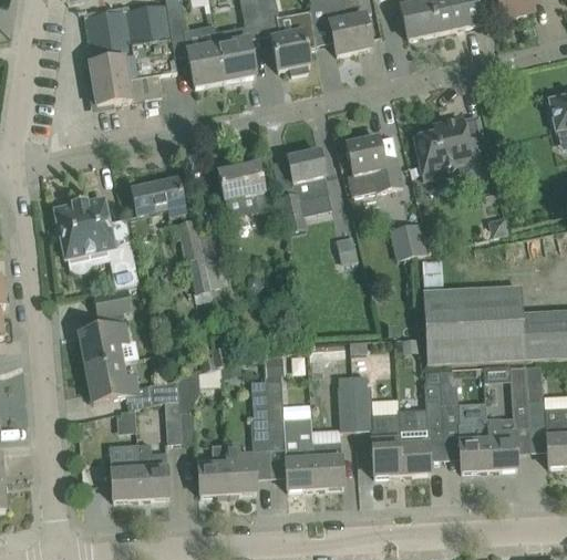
[(165,0),(165,3),(171,34),(184,32),(183,30),(186,30),(181,0),(165,0)]
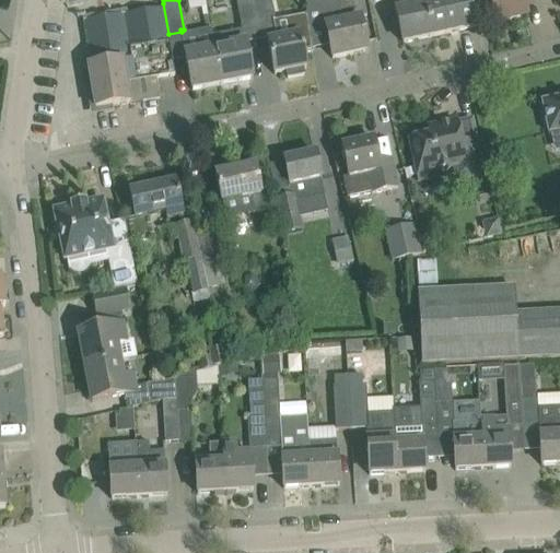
[(236,0),(242,21),(255,19),(254,12),(251,0),(236,0)]
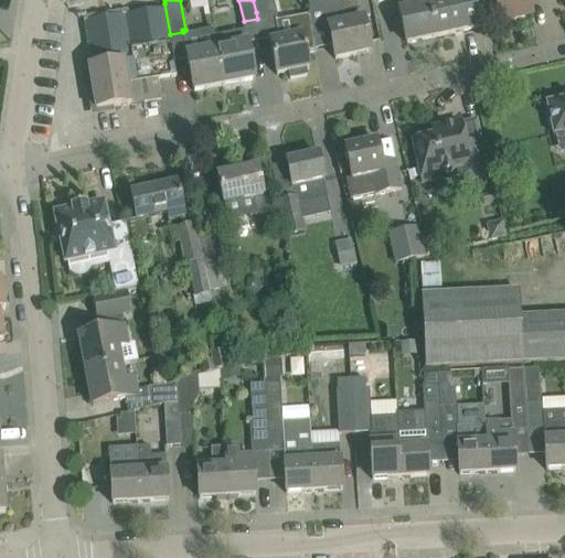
[(253,0),(256,12),(257,19),(277,14),(274,0),(253,0)]
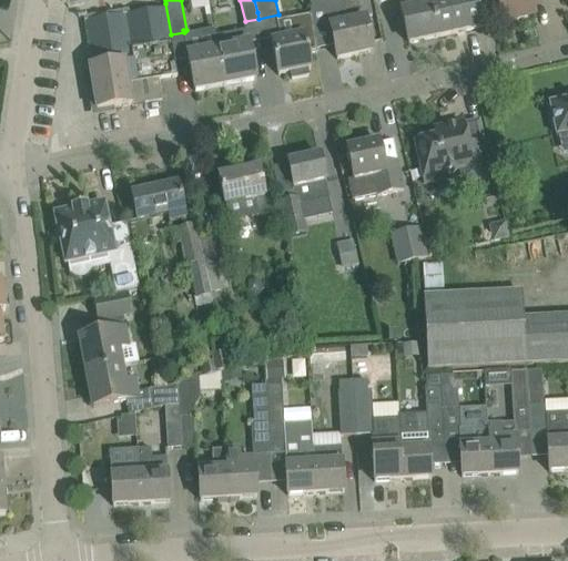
[(372,47),(364,11),(372,9),(369,0),(311,0),(312,4),(310,4),(313,27),(330,23),(337,54),(372,47)]
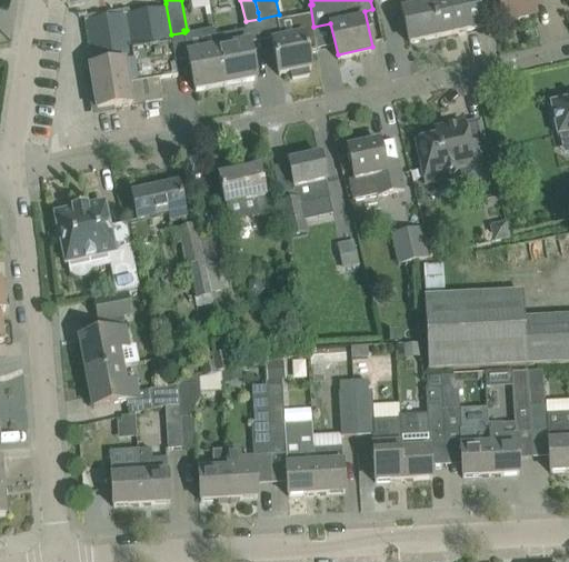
[(415,1),(415,0),(401,0),(402,4),(401,4),(405,17),(409,39),(439,32),(431,0),(420,0),(415,1)]
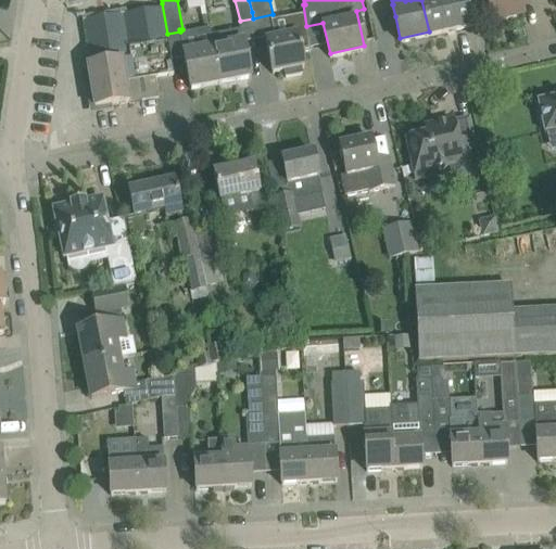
[(421,0),(429,32),(457,25),(471,22),(466,0),(421,0)]
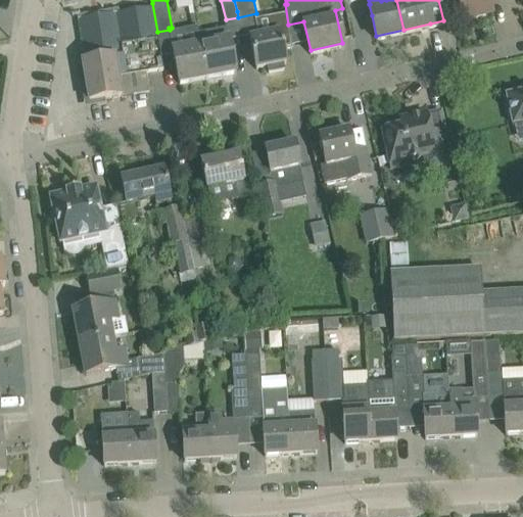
[(459,0),(462,16),(492,10),(490,0),(459,0)]
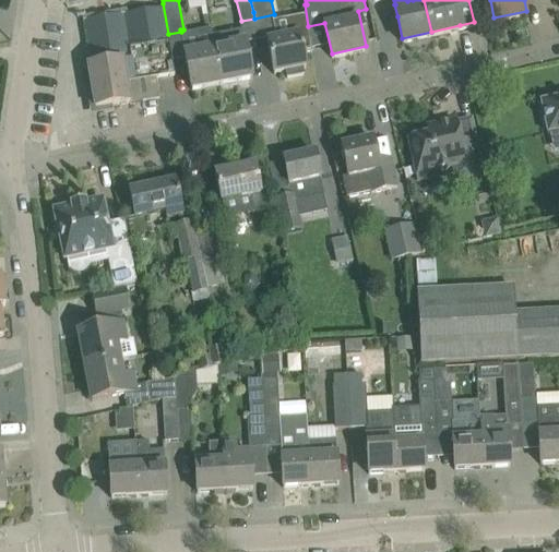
[(142,96),(159,93),(156,73),(174,70),(168,34),(163,3),(128,9),(139,76),(142,96)]
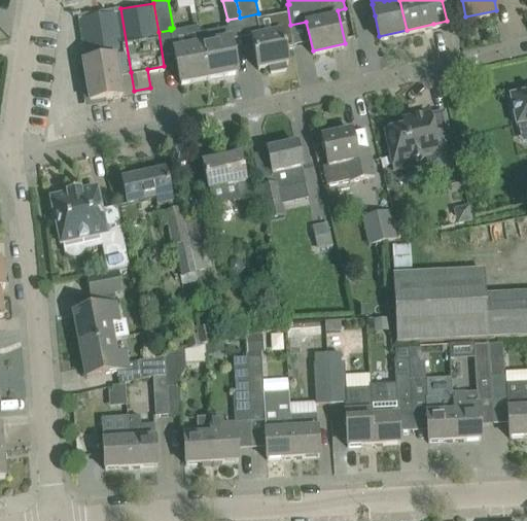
[(90,98),(121,93),(118,73),(131,72),(120,8),(78,15),(84,59),(82,59),(90,98)]
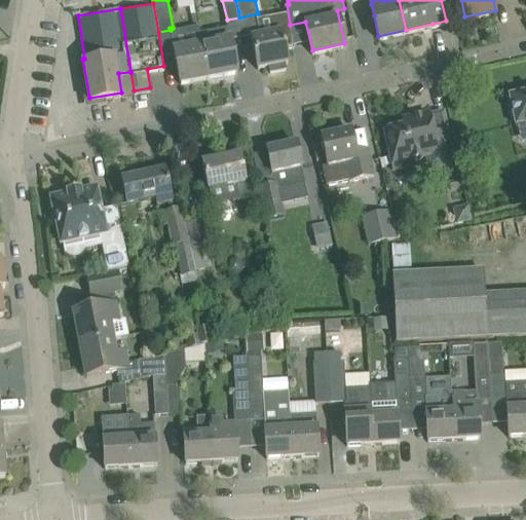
[(197,23),(173,28),(170,28),(171,30),(180,80),(205,75),(197,28),(198,28),(197,23)]
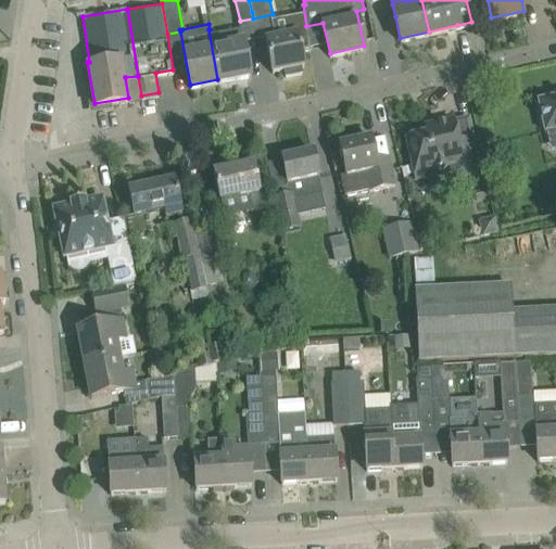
[(217,79),(250,73),(240,24),(210,29),(209,29),(217,79)]
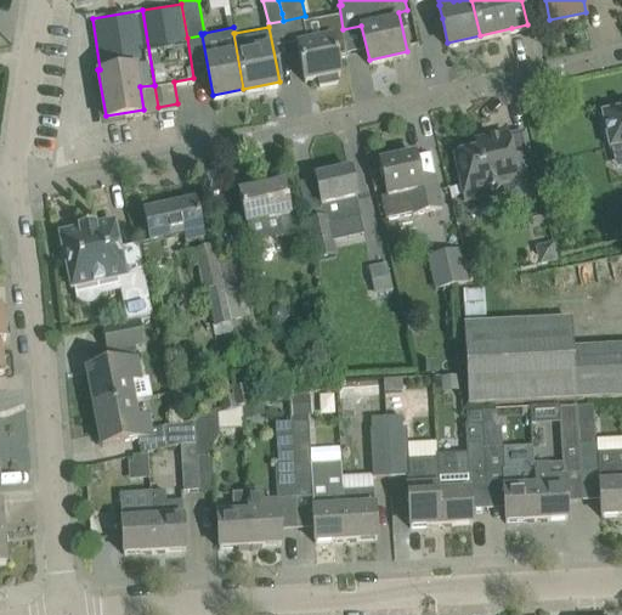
[(304,77),(340,71),(333,34),(297,41),(304,77)]
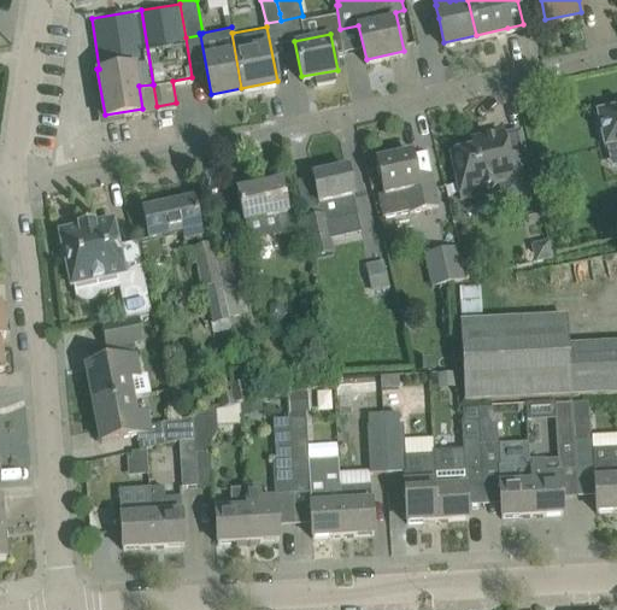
[(616,103),(597,107),(605,142),(610,162),(616,159),(616,103)]
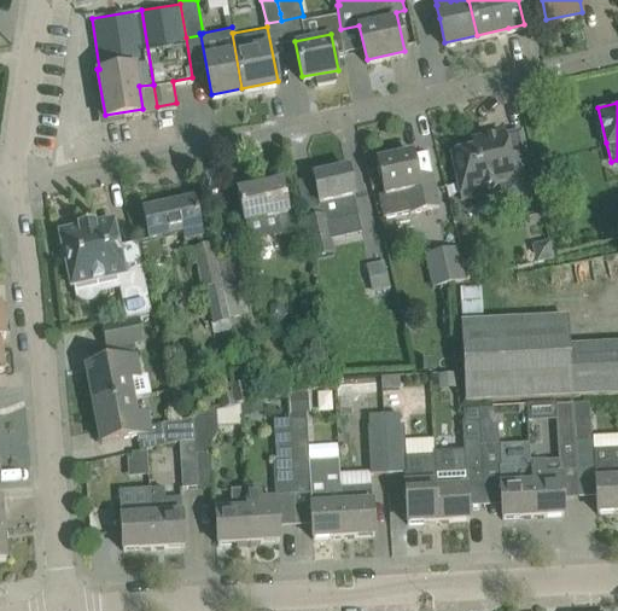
[(508,153),(503,128),(472,135),(473,145),(468,146),(464,144),(459,145),(456,149),(452,150),(462,197),(485,192),(483,184),(501,179),(505,193),(534,187),(525,150),(508,153)]
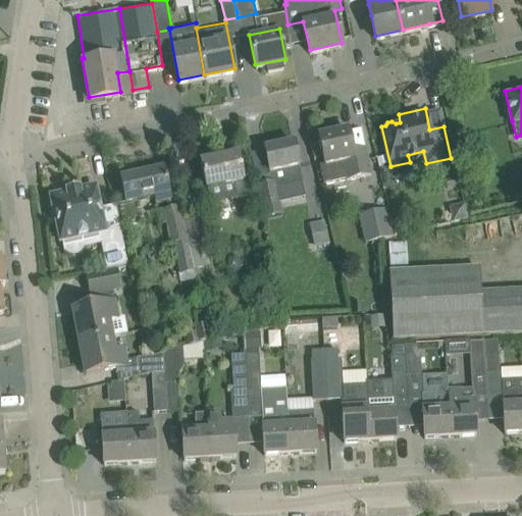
[(353,149),(348,125),(318,132),(324,162),(320,163),(323,181),(346,175),(371,170),(366,147),(353,149)]
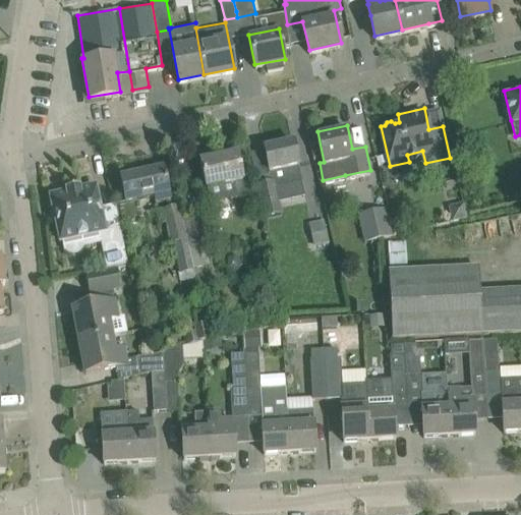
[(289,181),(301,178),(293,138),(264,144),(269,169),(270,177),(257,180),(266,214),(281,210),(275,183),(289,181)]
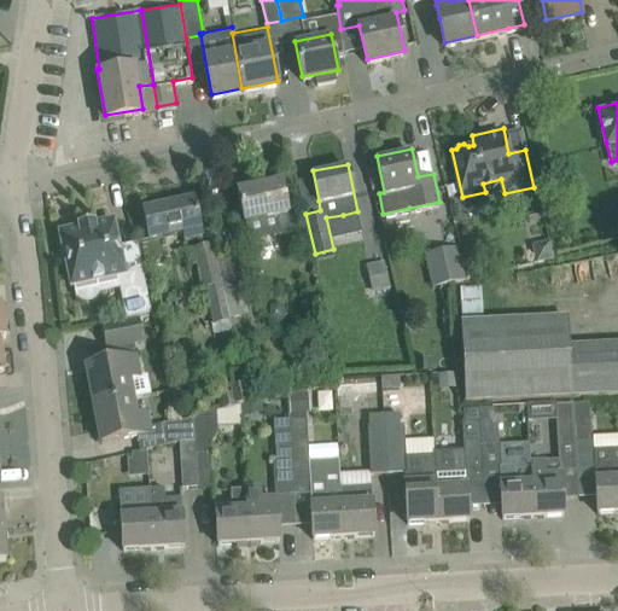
[(287,209),(281,178),(238,187),(245,220),(249,237),(267,232),(267,233),(279,231),(298,226),(295,207),(287,209)]
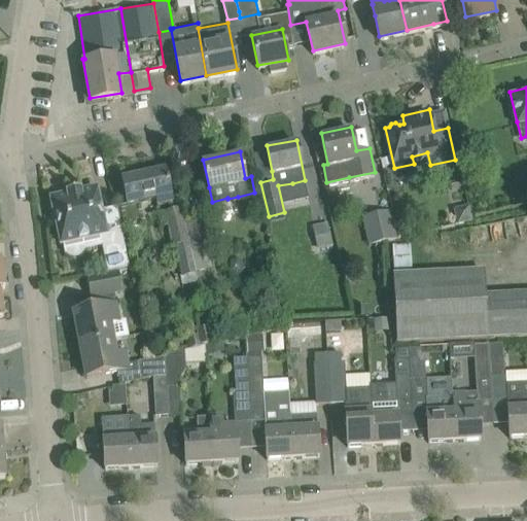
[(380,157),(382,164),(390,162),(388,154),(380,157)]
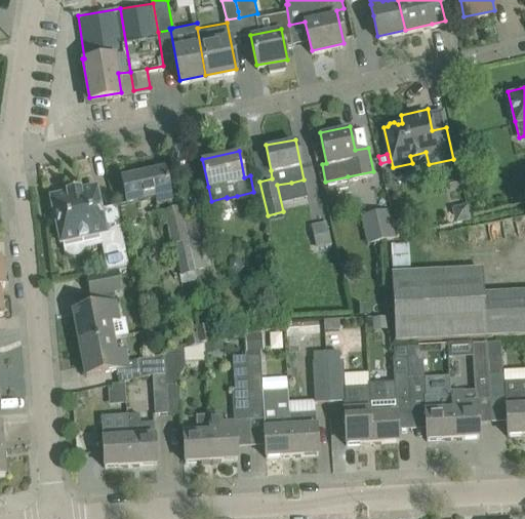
[(171,197),(164,167),(121,176),(126,200),(117,202),(121,223),(144,217),(139,198),(155,195),(156,200),(171,197)]
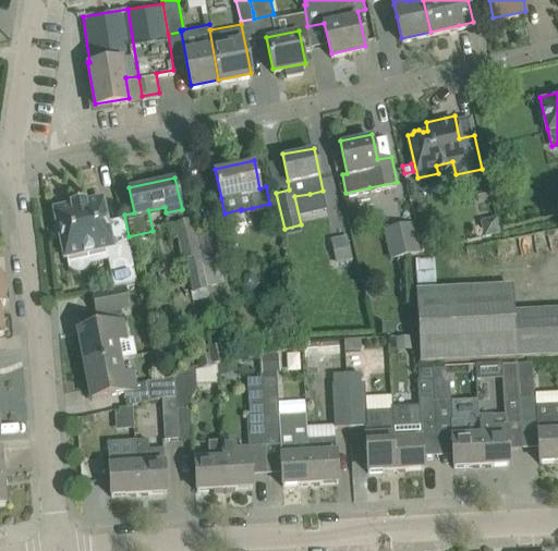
[(113,283),(136,278),(128,237),(128,239),(112,242),(101,195),(84,199),(84,196),(71,199),(71,203),(53,206),(64,254),(67,254),(68,259),(89,255),(91,261),(108,257),(113,283)]
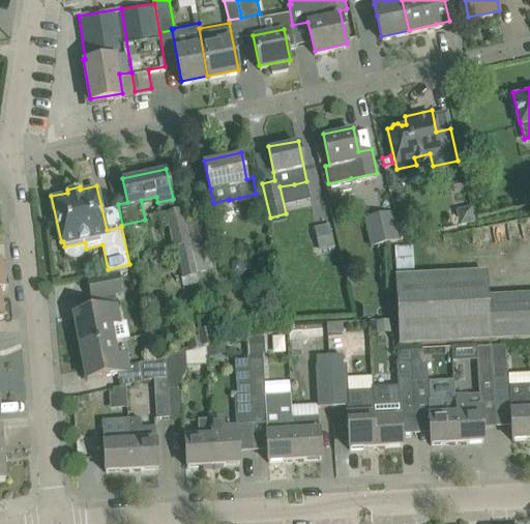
[(472,201),(455,204),(458,221),(475,217),(472,201)]
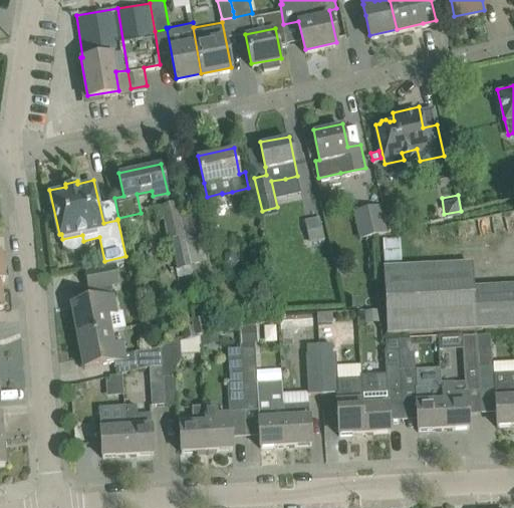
[(180,214),(177,200),(161,203),(169,237),(171,237),(178,267),(191,264),(180,214)]
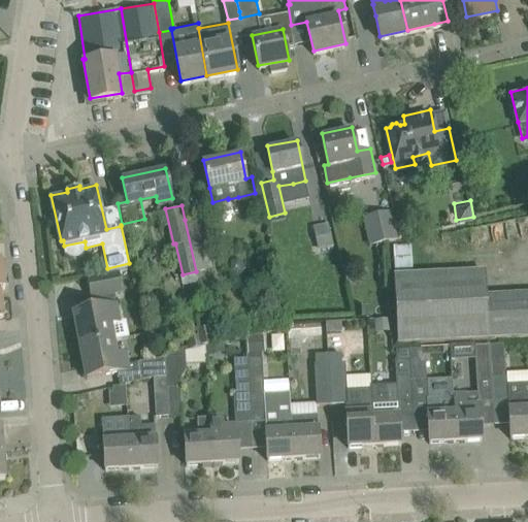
[(391,206),(362,210),(368,240),(396,235),(391,206)]
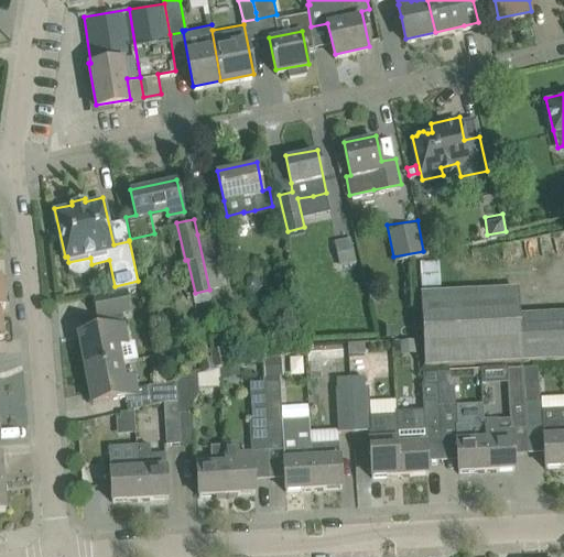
[(228,293),(226,283),(215,230),(197,235),(209,290),(210,290),(212,296),(228,293)]
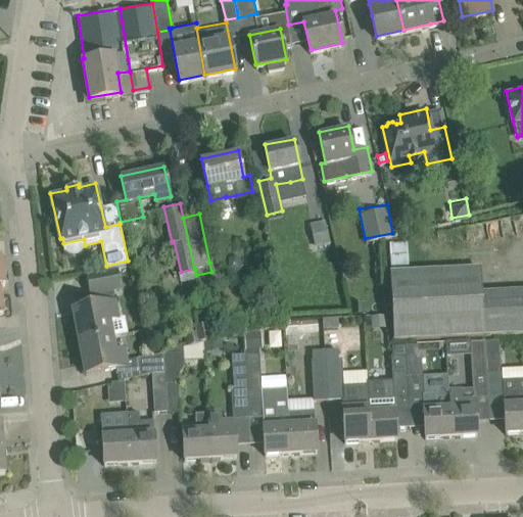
[(314,243),(329,240),(325,217),(310,219),(314,243)]
